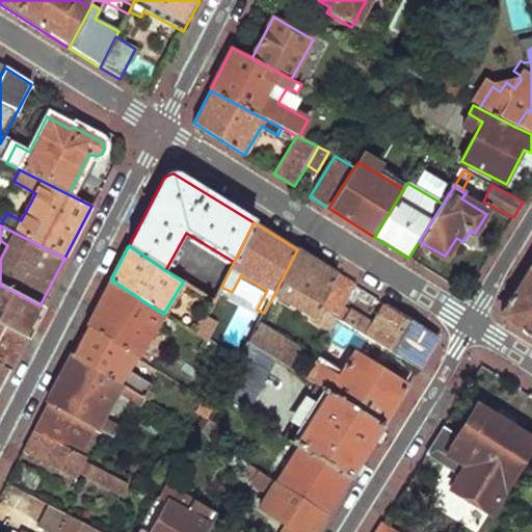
[(297,249),(269,303),(273,306),(278,297),(313,317),(319,307),(338,274),(297,249)]
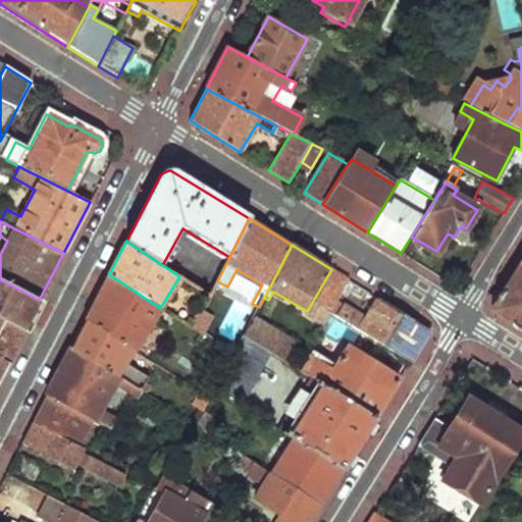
[(521,258),(512,274),(521,279),(521,258)]
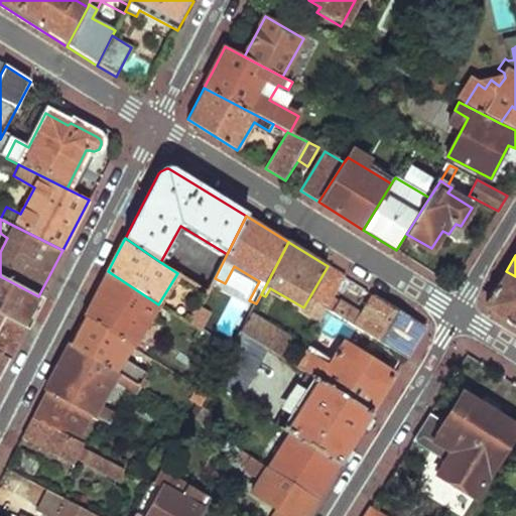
[(309,297),(328,308),(334,295),(344,276),(328,266),(309,297)]
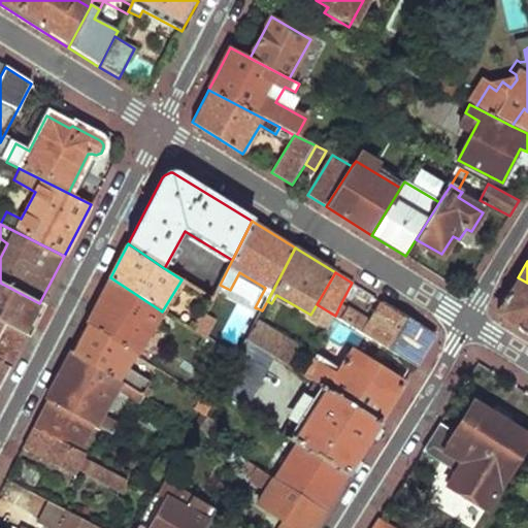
[(99,300),(86,325),(135,355),(162,311),(110,277),(99,300)]
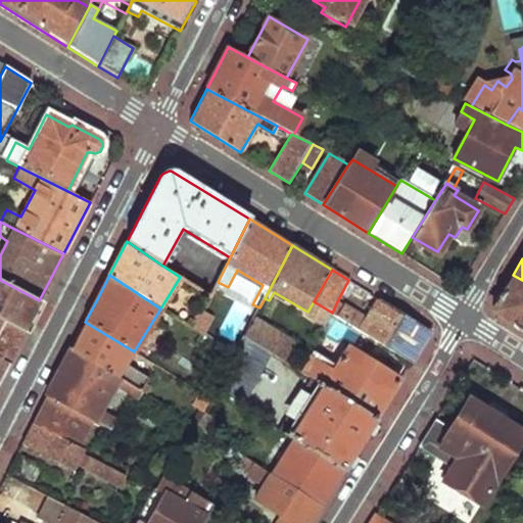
[(522,280),(513,275),(493,307),(494,314),(522,331),(522,280)]
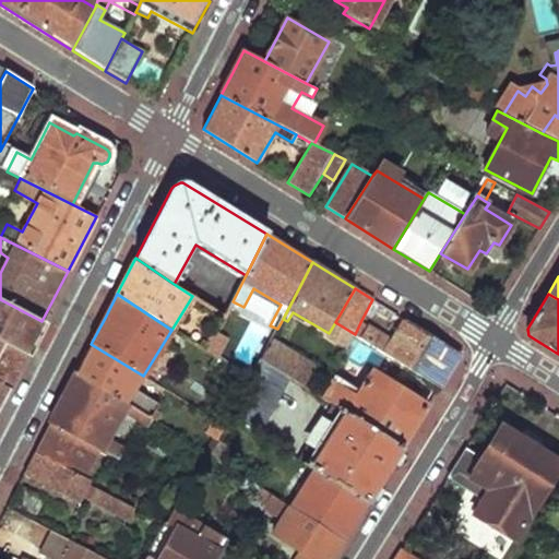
[(0,341),(25,354),(42,321),(0,299),(0,341)]
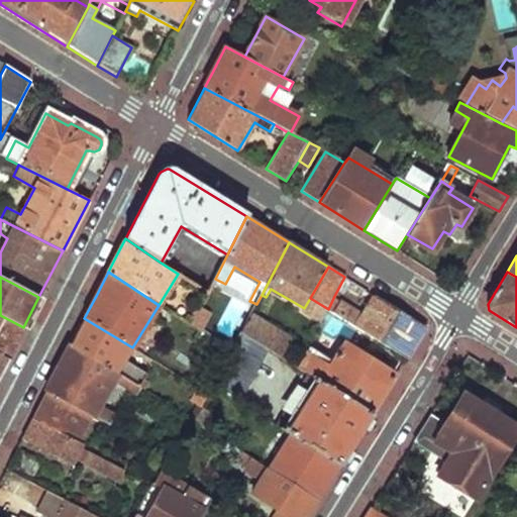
[(334,296),(328,309),(333,312),(340,300),(334,296)]
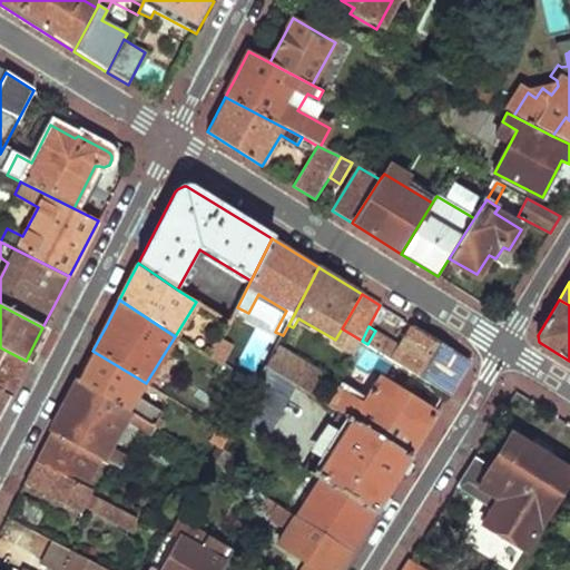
[(367,344),(449,394),(469,361),(414,326),(402,346),(375,331),(367,344)]
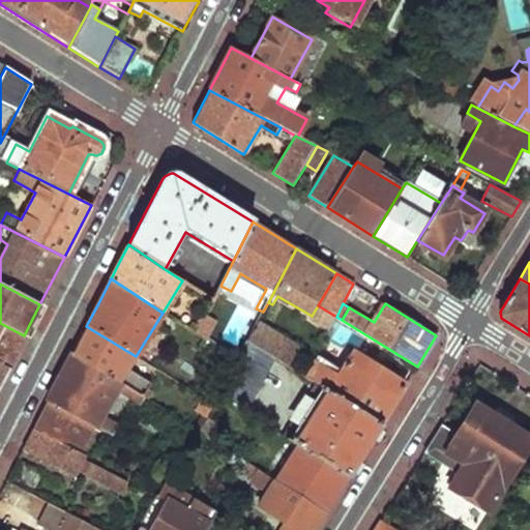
[(311,319),(329,331),(336,317),(318,305),(312,316),(311,319)]
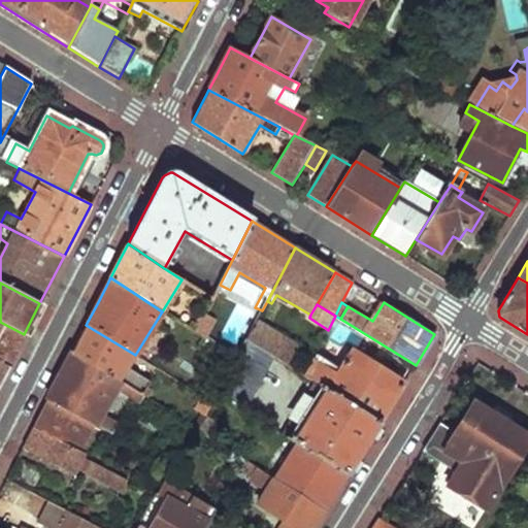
[(195,332),(205,339),(206,340),(218,320),(205,312),(195,332)]
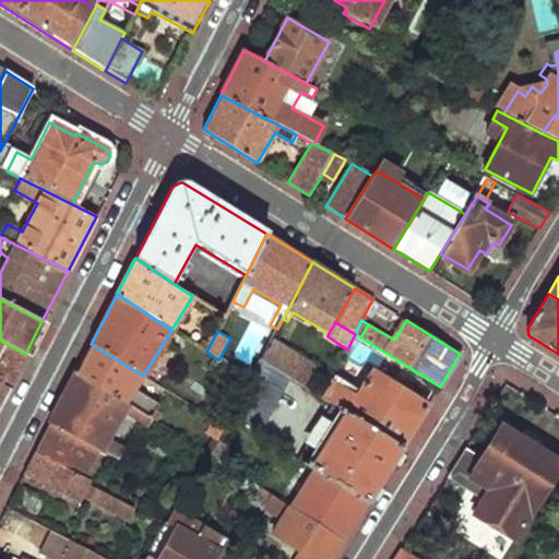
[(0,385),(7,390),(14,373),(25,354),(0,341),(0,385)]
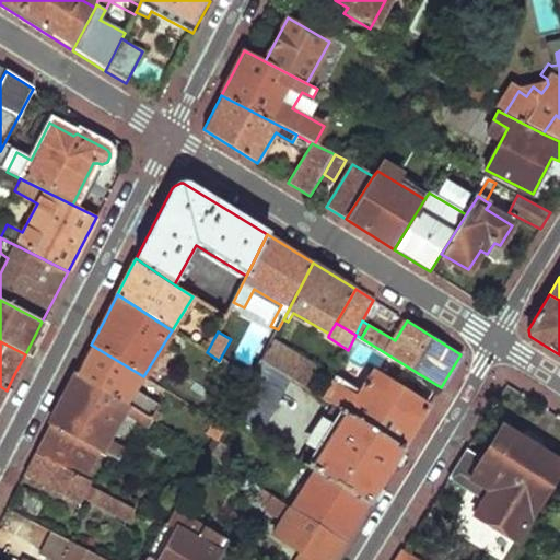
[(261,363),(289,378),(302,386),(314,368),(272,341),(263,360),(261,363)]
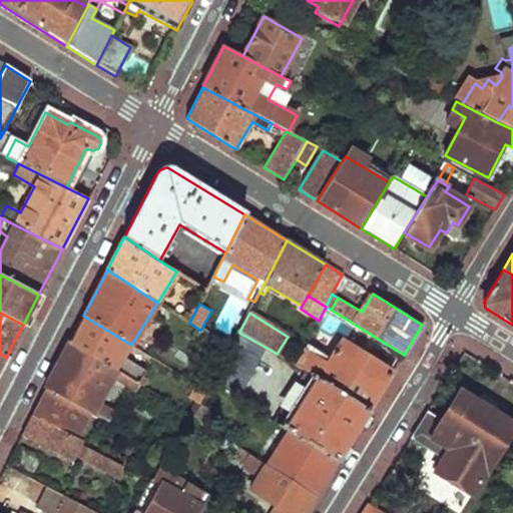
[(70,342),(142,387),(161,399),(165,392),(142,378),(146,371),(123,358),(131,345),(83,316),(76,329),(70,342)]
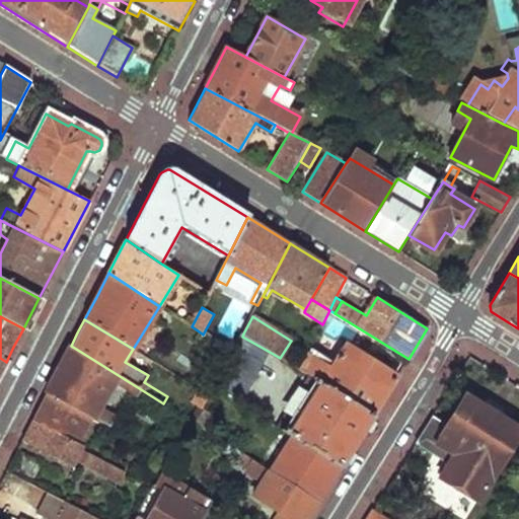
[(237,329),(226,349),(232,353),(242,337),(243,334),(237,329)]
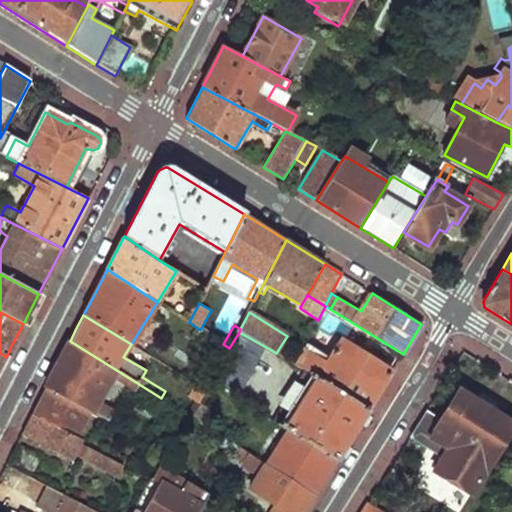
[(193,336),(225,357),(229,348),(223,344),(200,330),(199,329),(193,336)]
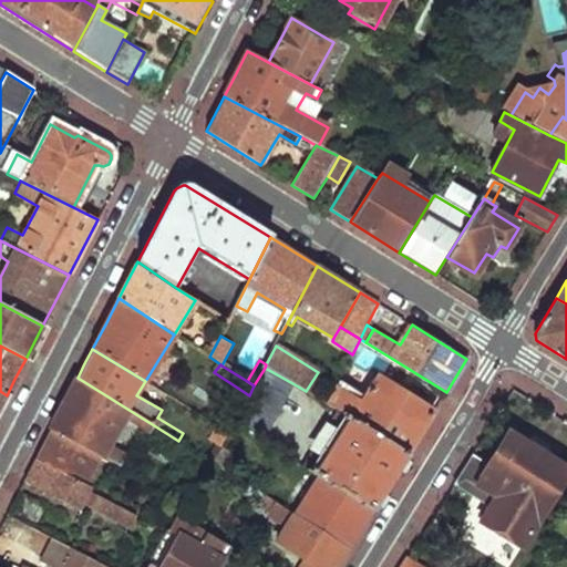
[(249,395),(233,425),(259,441),(292,383),(265,368),(254,385),(249,395)]
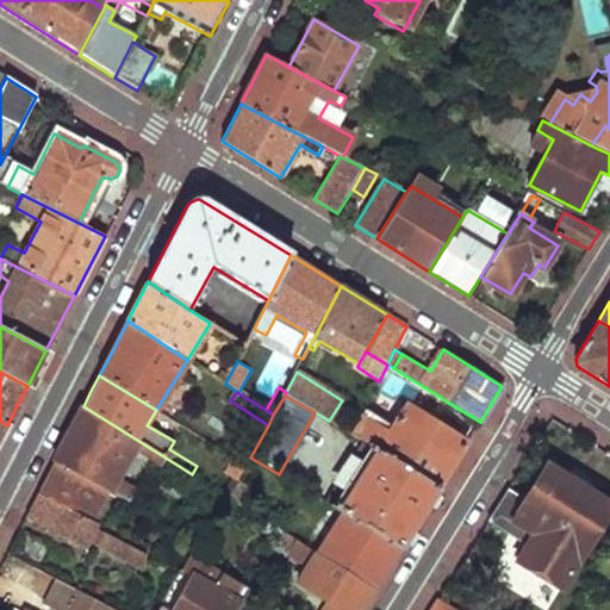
[(362,441),(440,486),(466,443),(406,405),(388,433),(361,417),(350,434),(362,441)]
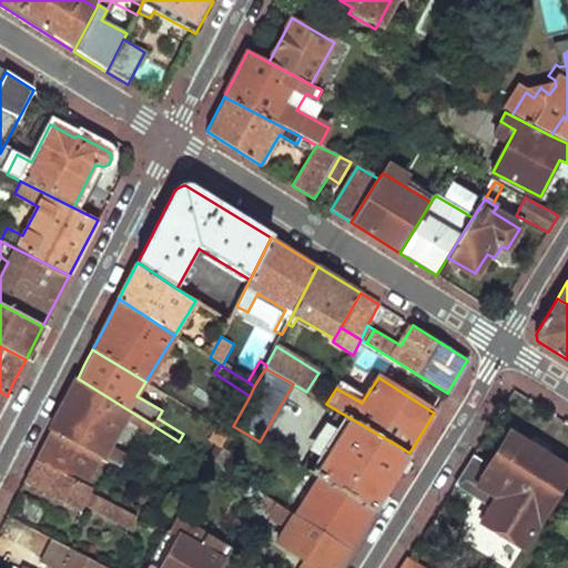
[(50,430),(100,457),(122,469),(130,455),(111,444),(124,421),(152,437),(158,428),(78,378),(63,404),(50,430)]
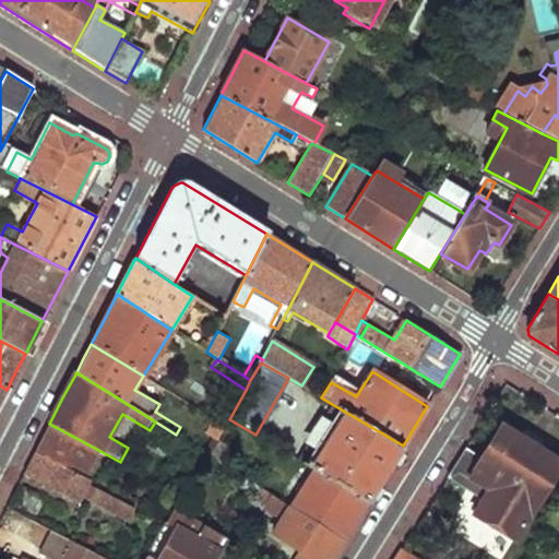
[(312,470),(367,503),(385,473),(403,445),(332,404),(325,416),(336,424),(319,451),(307,444),(297,461),(312,470)]
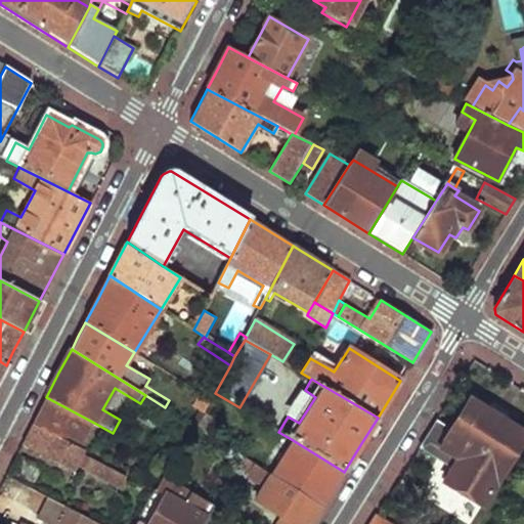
[(203,394),(195,406),(204,411),(211,399),(203,394)]
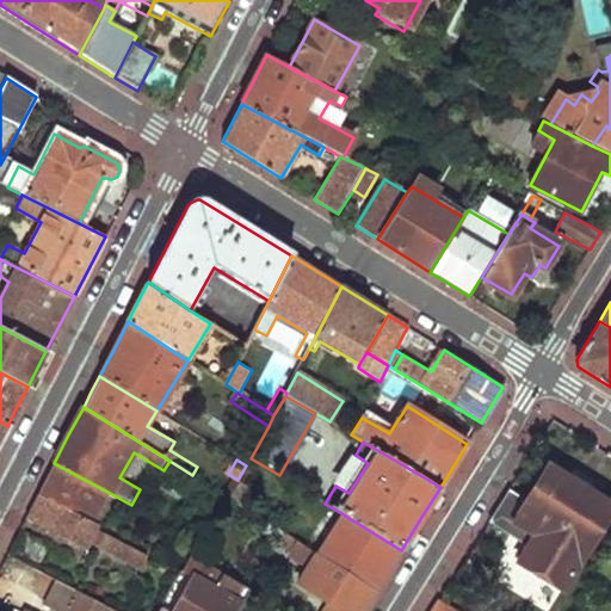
[(37,495),(90,525),(107,492),(54,463),(45,480),(37,495)]
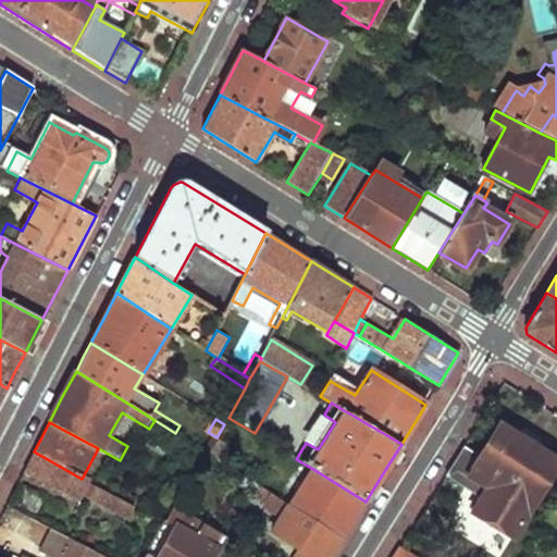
[(489,489),(473,512),(515,537),(556,468),(556,462),(499,428),(481,457),(465,447),(446,475),(463,486),(470,477),(489,489)]
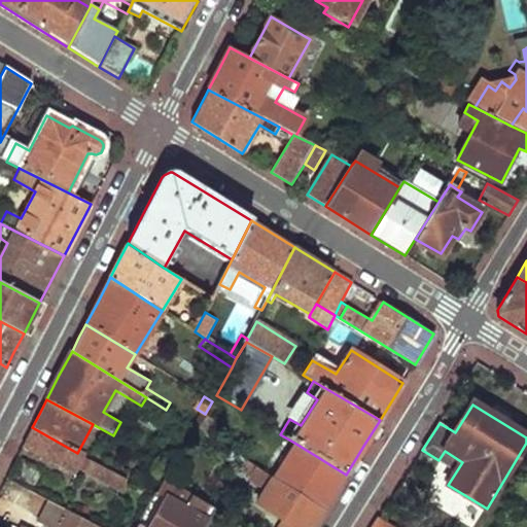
[(22,447),(68,471),(73,462),(121,490),(127,481),(77,453),(32,427),(22,447)]
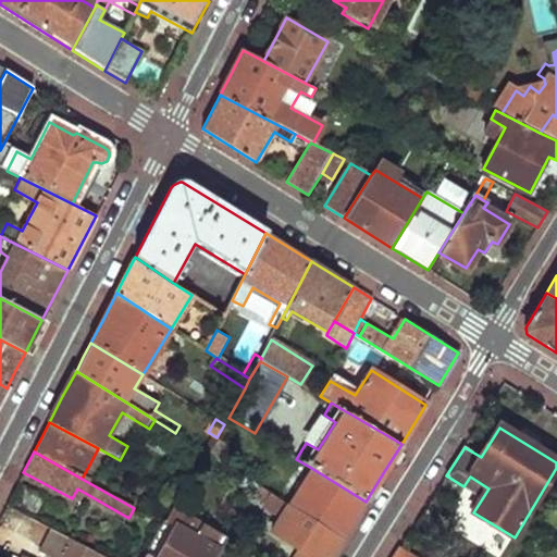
[(291,505),(345,537),(357,517),(366,502),(311,468),(291,505)]
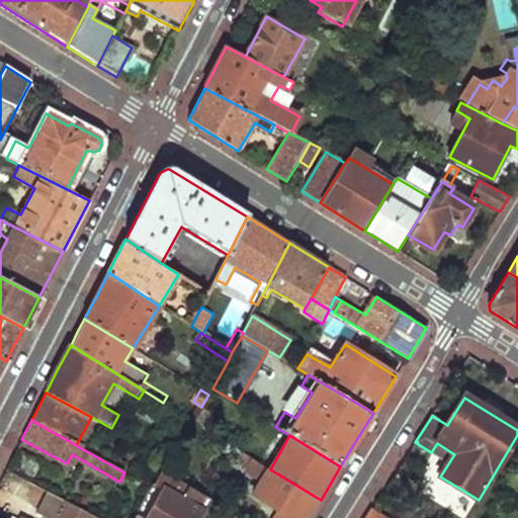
[(254,495),(291,517),(308,517),(321,500),(270,469),(226,443),(224,449),(242,460),(238,466),(262,482),(254,495)]
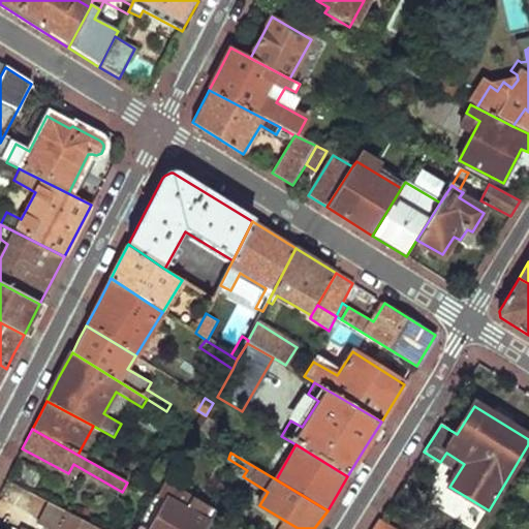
[(204,528),(214,510),(193,498),(187,506),(170,497),(151,528),(204,528)]
